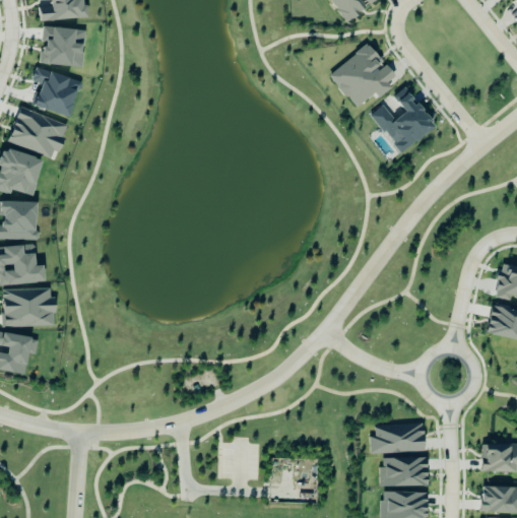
[(85,18),(84,0),(50,0),(51,5),(40,6),(41,20),(85,18)]
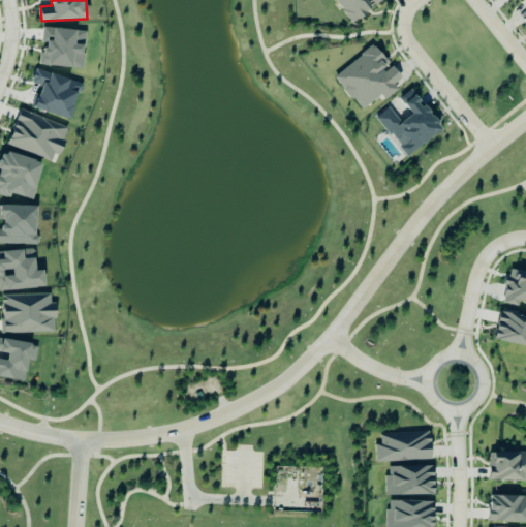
[(337,0),(353,22),(382,0),(337,0)]
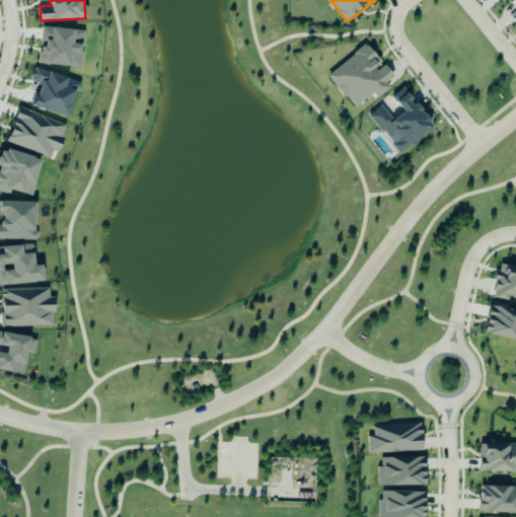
[(83,67),(85,29),(44,26),(43,43),(41,64),(83,67)]
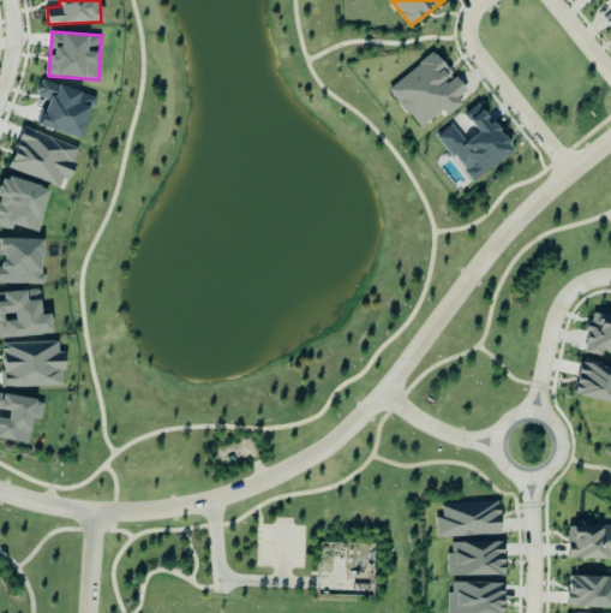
[(454,76),(437,52),(390,85),(420,128),(445,109),(447,112),(471,95),(456,75),(454,76)]
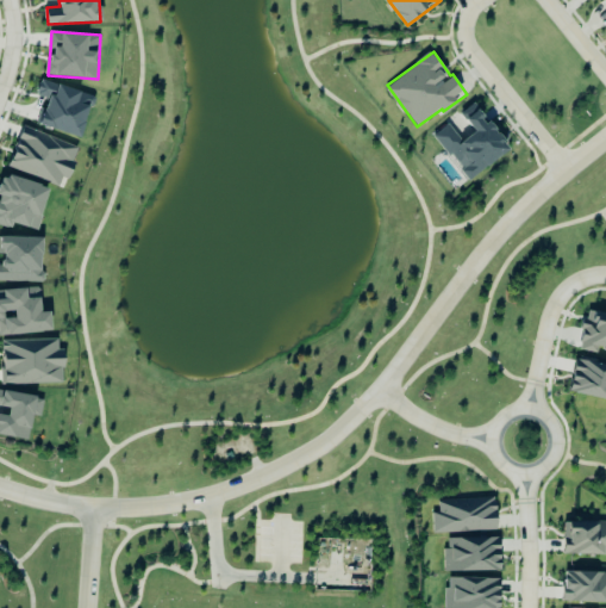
[(81,91),(42,79),(37,94),(48,97),(38,124),(81,137),(91,106),(77,101),(81,91)]
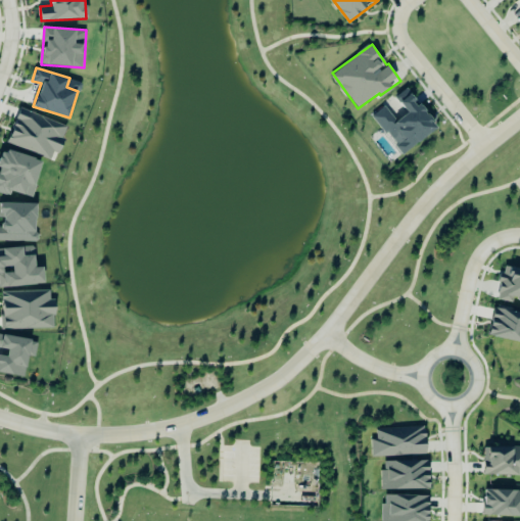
[(404,154),(439,128),(420,102),(419,103),(408,88),(396,96),(408,112),(397,121),(386,105),(374,114),(404,154)]
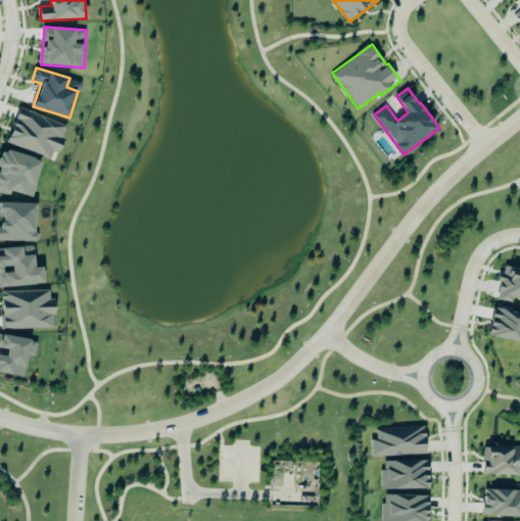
[(8,142),(52,157),(55,150),(59,152),(68,126),(20,108),(8,142)]
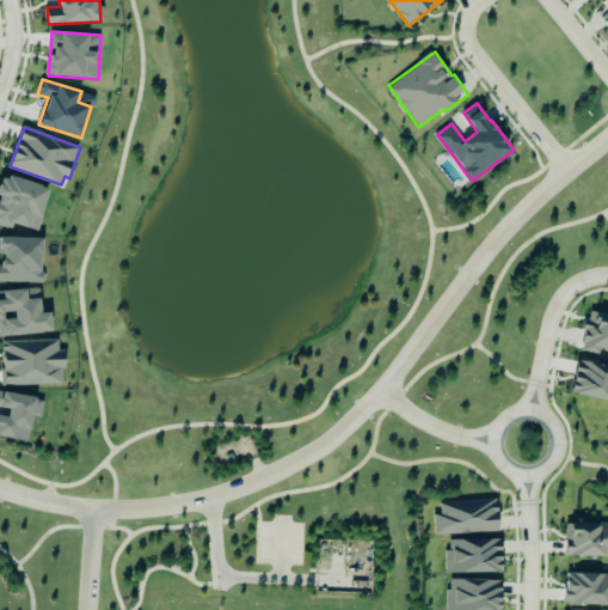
[(0,223),(38,232),(50,188),(2,175),(0,183),(0,223)]
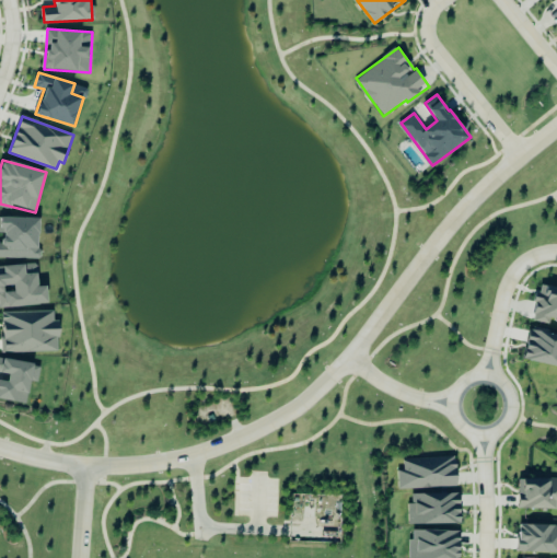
[(41,218),(0,216),(0,232),(2,233),(2,241),(0,241),(0,256),(38,258),(41,218)]
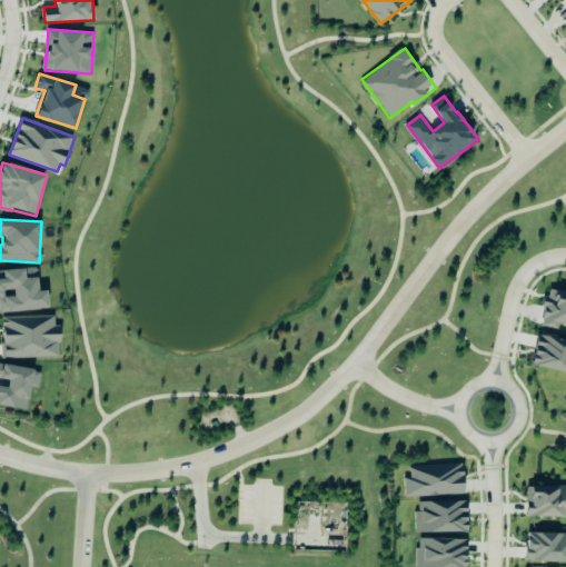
[(0,310),(49,307),(47,288),(39,289),(38,266),(0,268),(0,310)]
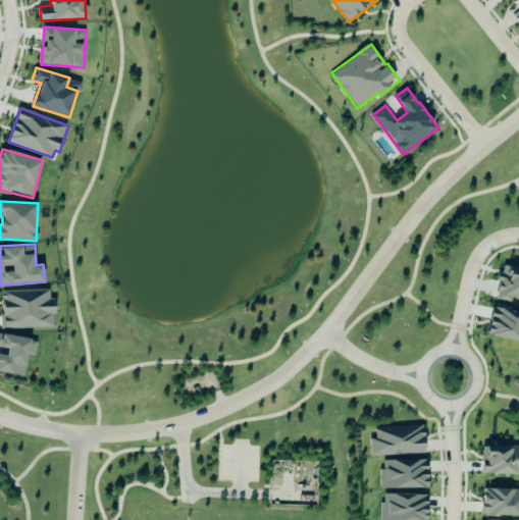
[(514,295),(518,296),(518,265),(505,263),(497,298),(513,301),(514,295)]
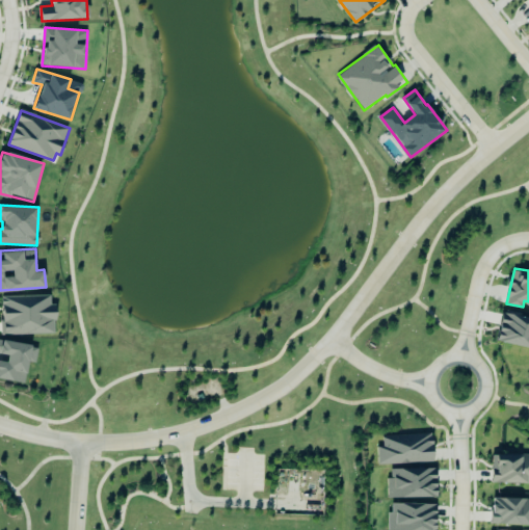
[(56,301),(52,302),(51,293),(2,295),(3,334),(57,333),(56,301)]
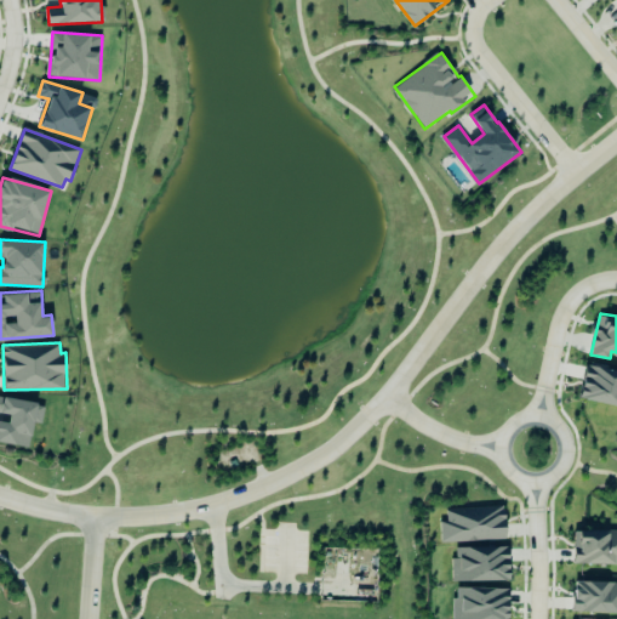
[(581,397),(616,403),(616,368),(588,363),(581,397)]
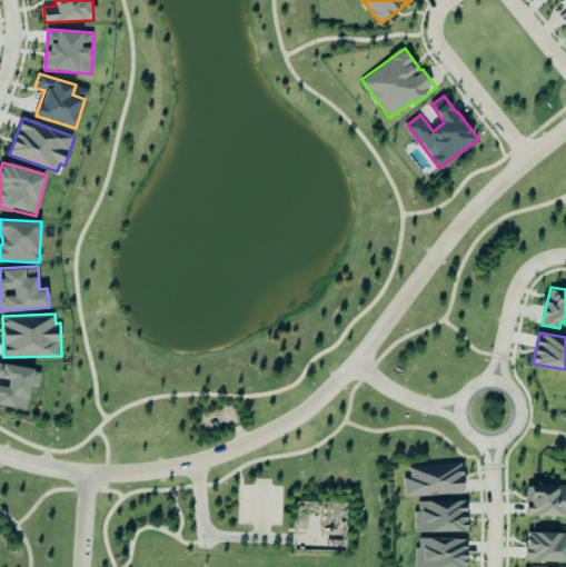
[(0,404),(28,407),(30,386),(39,387),(41,368),(0,362),(0,404)]
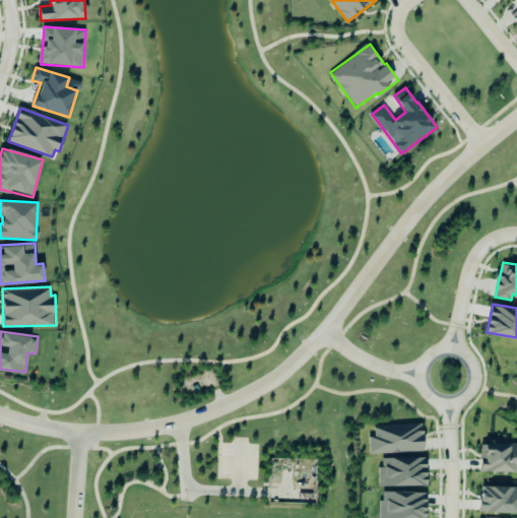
[(376,425),(376,435),(370,435),(371,453),(425,451),(424,423),(376,425)]
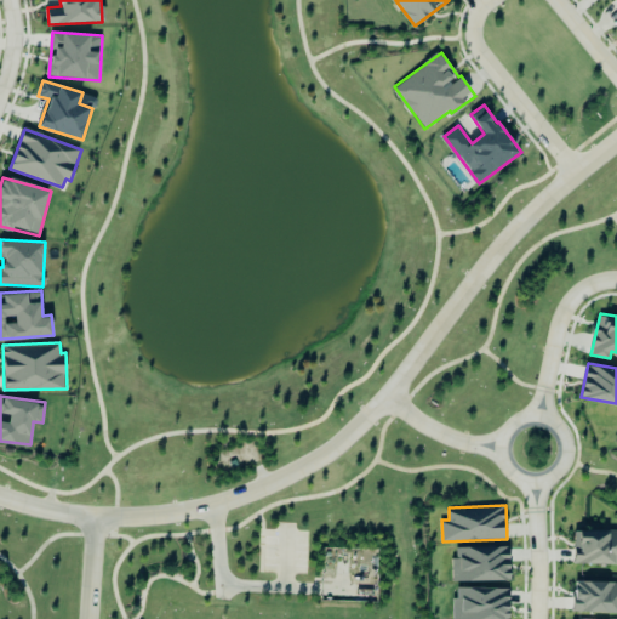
[(616,528),(576,529),(576,563),(616,562),(616,528)]
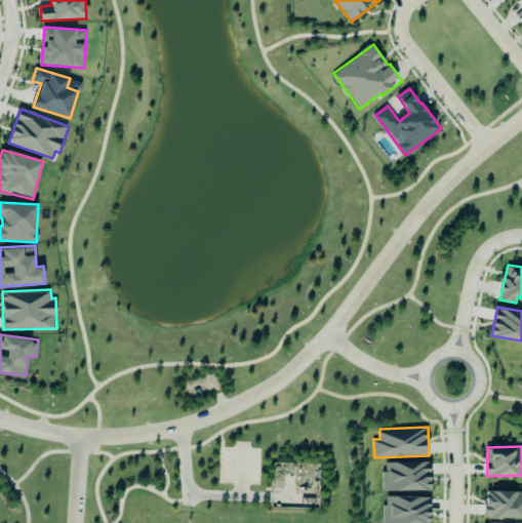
[(384,490),(432,489),(432,460),(387,461),(387,470),(383,470),(384,490)]
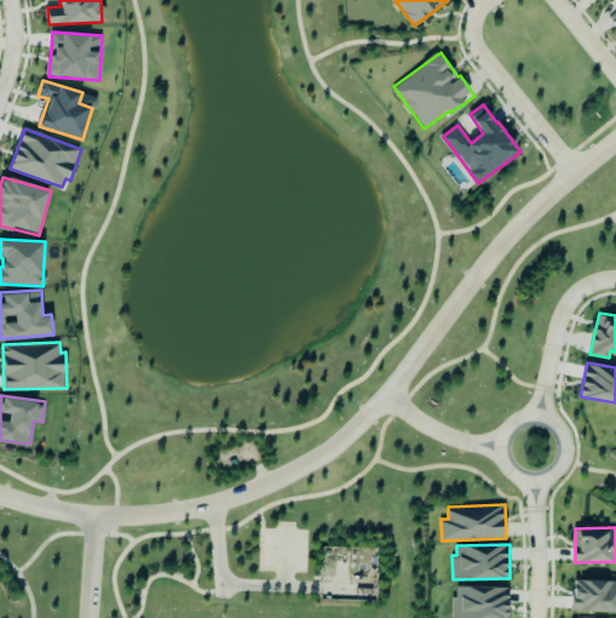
[(615,579),(574,579),(574,610),(615,610),(615,579)]
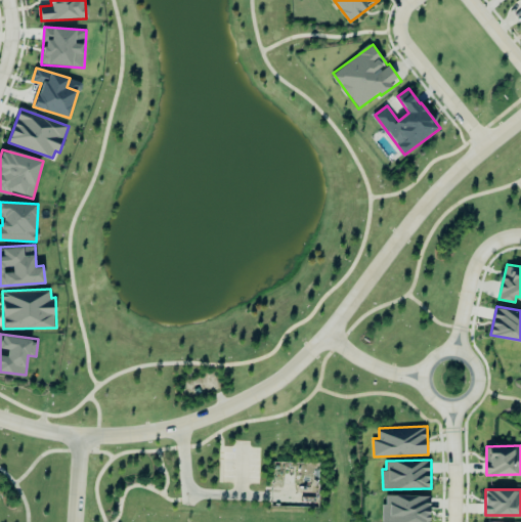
[(384,521),(430,521),(431,495),(385,494),(384,521)]
